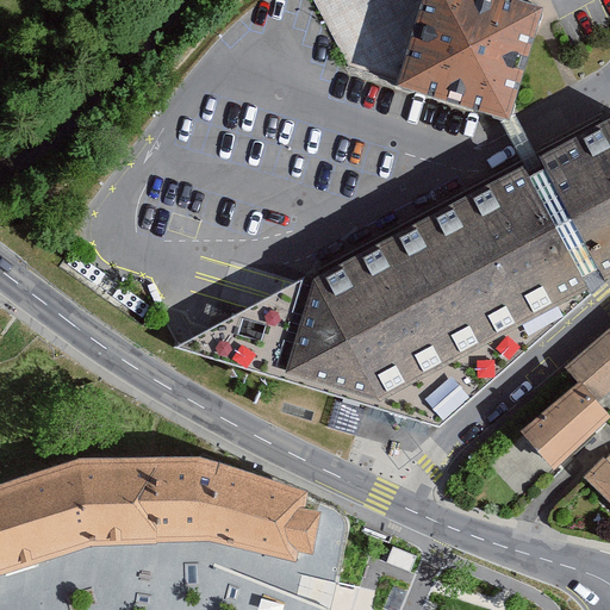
[(312,0),(315,2),(332,37),(342,56),(349,70),(498,116),(508,118),(508,117),(512,103),(533,33),(535,29),(541,8),(512,0),(312,0)]
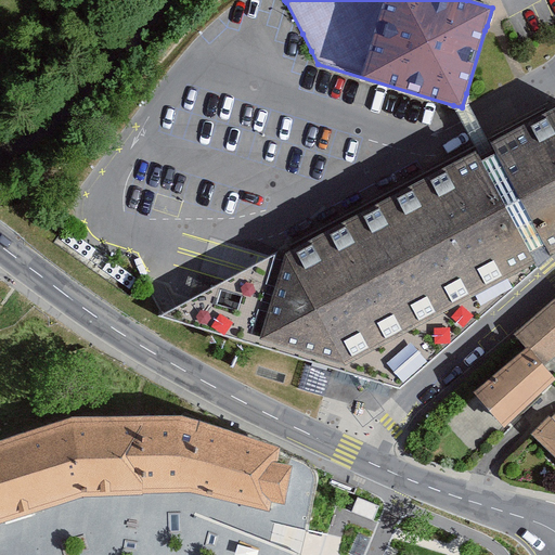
[(551,256),(554,253),(554,107),(491,142),(497,153),(489,157),(481,162),(476,151),(280,253),(191,299),(182,305),(167,312),(163,314),(159,317),(333,368),(364,377),(392,386),(400,388),(538,268),(530,254),(537,249),(545,245),(551,256)]
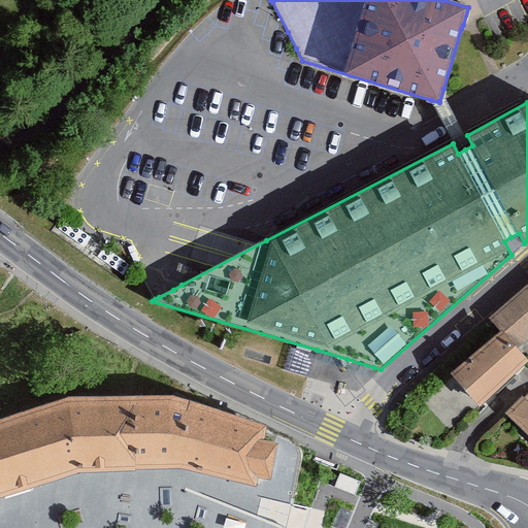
[(527,288),(492,320),(501,331),(504,330),(519,348),(527,339),(527,288)]
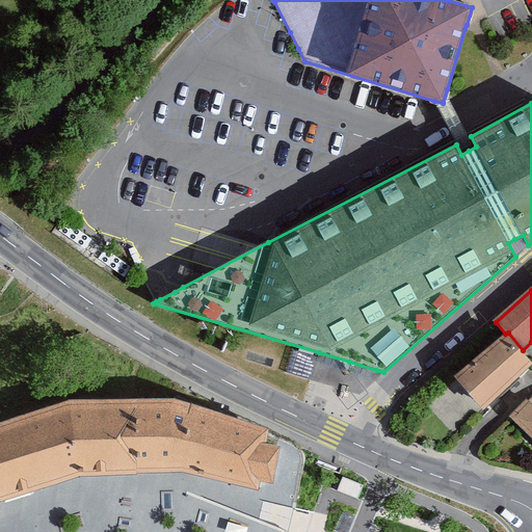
[(505,334),(456,375),(484,410),(531,364),(531,362),(523,350),(508,333),(505,334)]
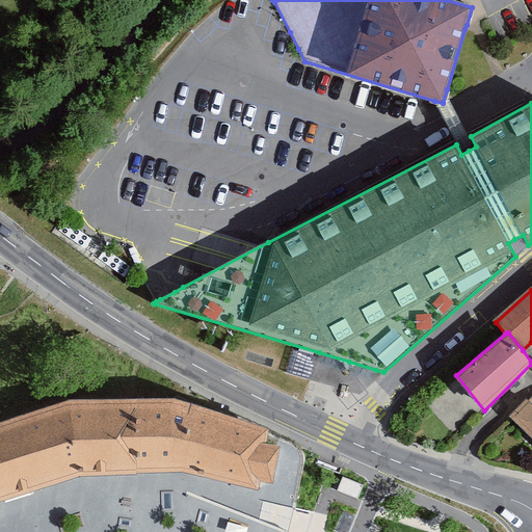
[(531,399),(513,418),(531,436),(531,399)]
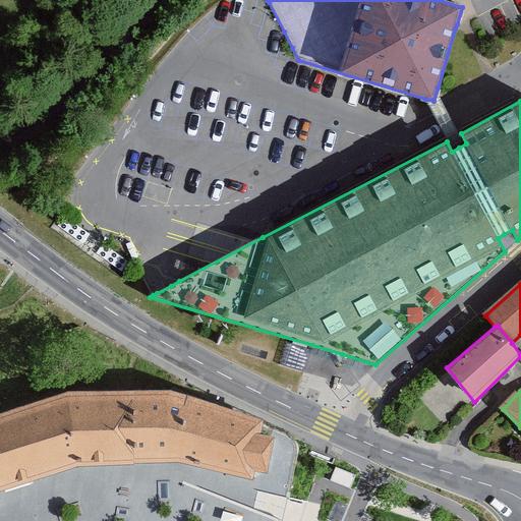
[(0,520),(0,489),(77,465),(182,463),(251,477),(254,467),(268,470),(273,440),(261,437),(264,423),(170,392),(68,394),(0,416),(0,520)]
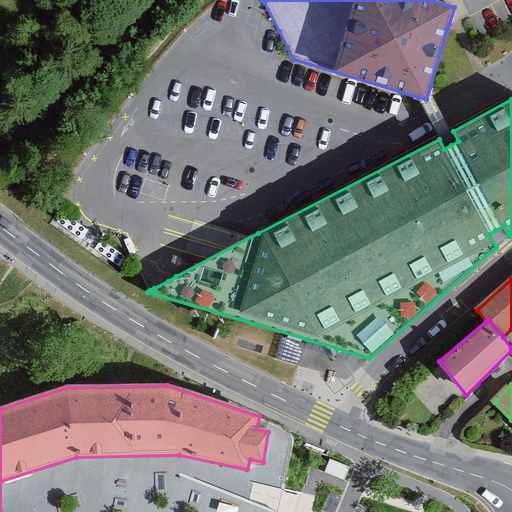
[(330,459),(325,472),(344,480),(350,467),(330,459)]
